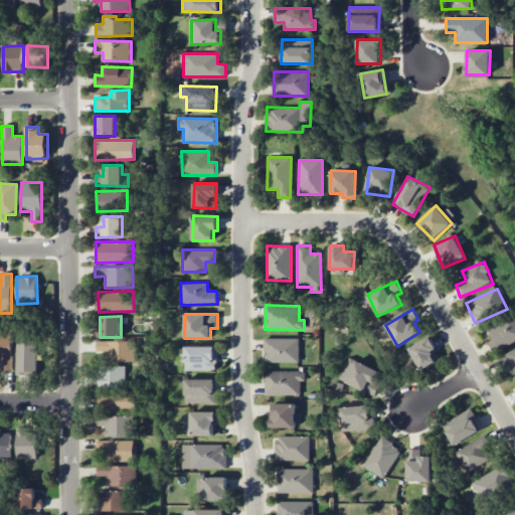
[(514,342),(514,316),(487,328),(493,340),(488,342),(492,352),(514,342)]
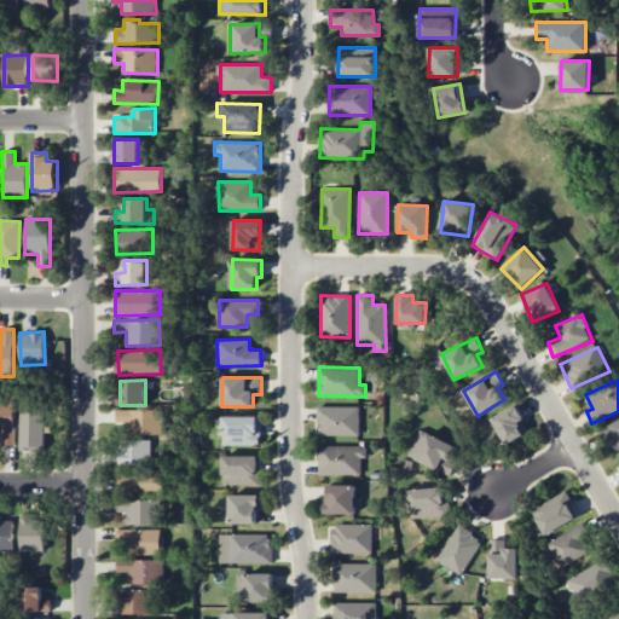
[(0,403),(0,431),(1,431),(3,445),(15,445),(13,398),(1,398),(1,403),(0,403)]
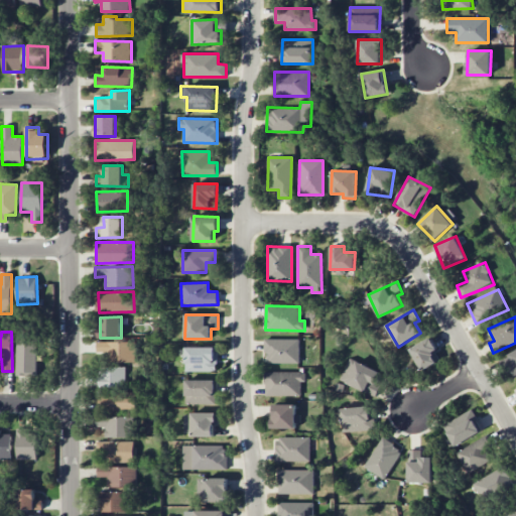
[(16,336),(17,376),(37,376),(36,336),(16,336)]
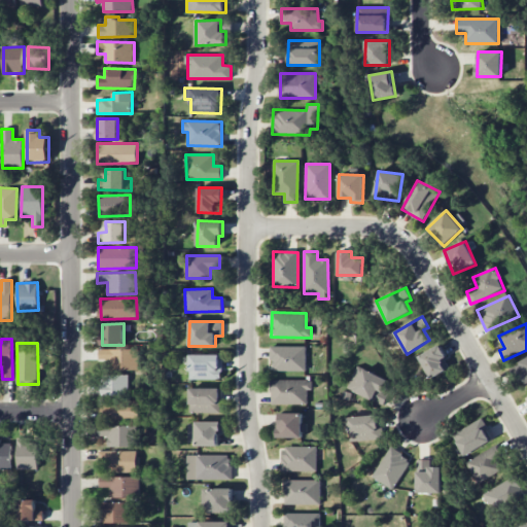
[(451,367),(438,345),(418,356),(430,379),(451,367)]
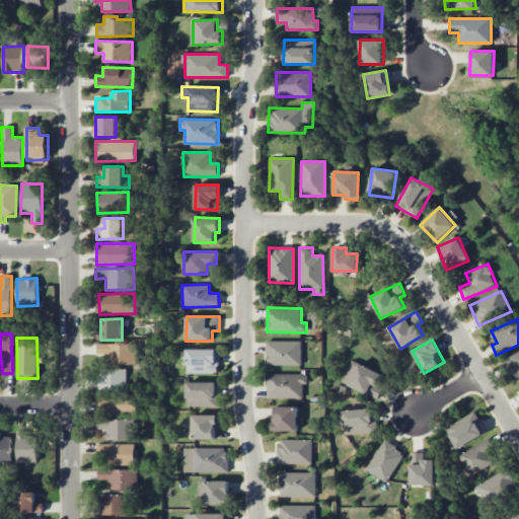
[(301,341),(268,341),(267,365),(301,365),(301,341)]
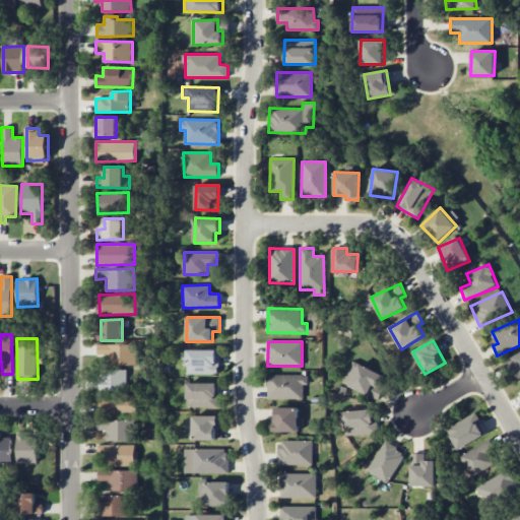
[(136,345),(98,344),(96,354),(111,354),(110,364),(136,365),(136,345)]
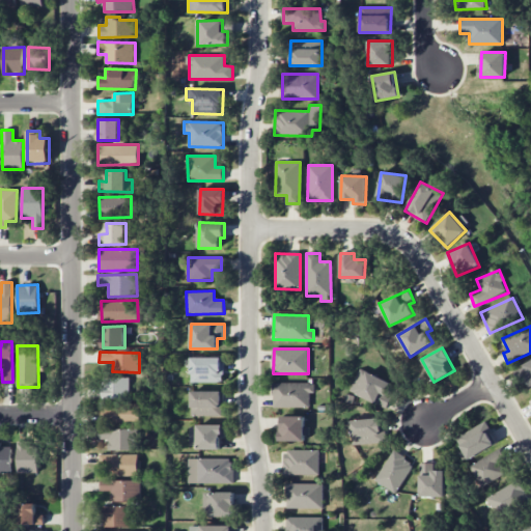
[(223,358),(191,357),(191,382),(222,383),(223,358)]
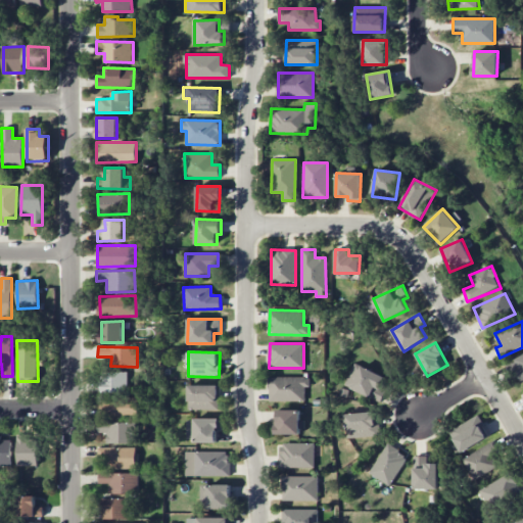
[(522,381),(522,354),(513,360),(522,381)]
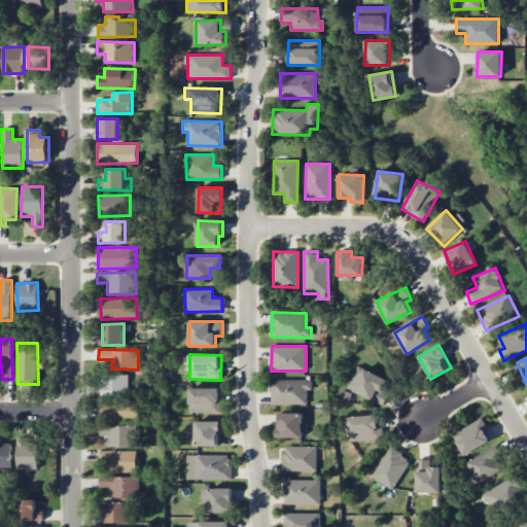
[(390,381),(357,365),(347,388),(380,403),(390,381)]
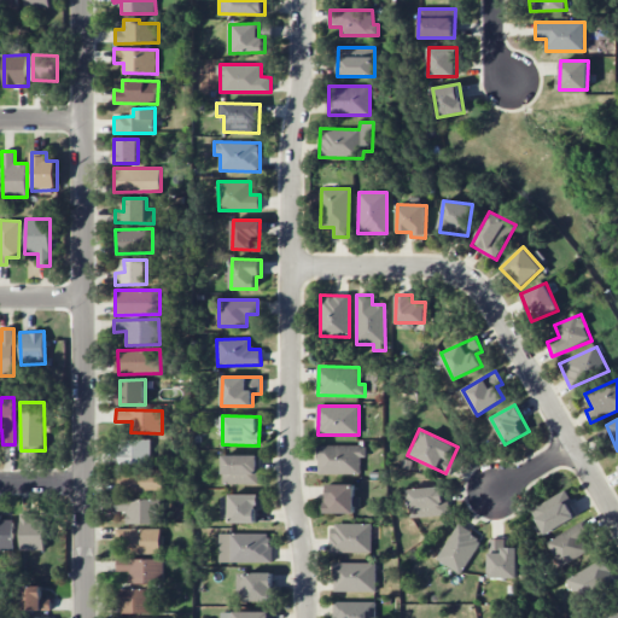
[(151,439),(118,439),(118,464),(150,465),(151,439)]
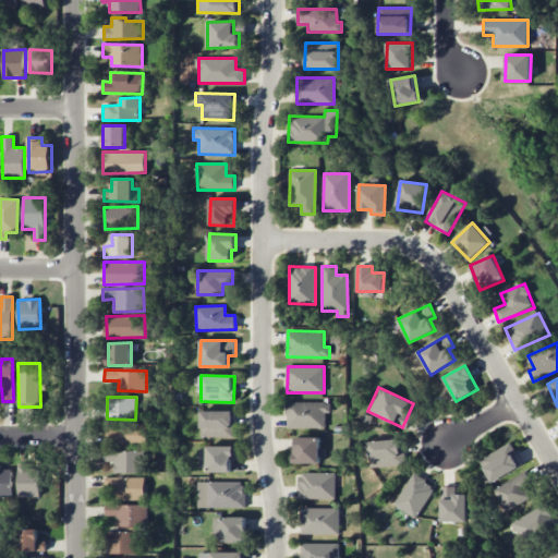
[(325,428),(325,413),(330,413),(330,402),(287,402),(287,428),(325,428)]
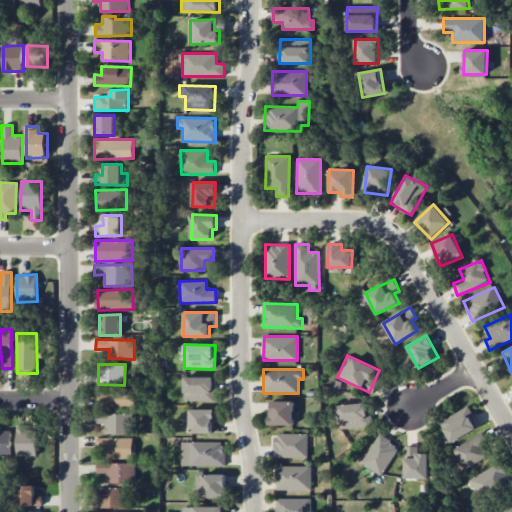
[(214,377),(184,377),(184,400),(214,401),(214,377)]
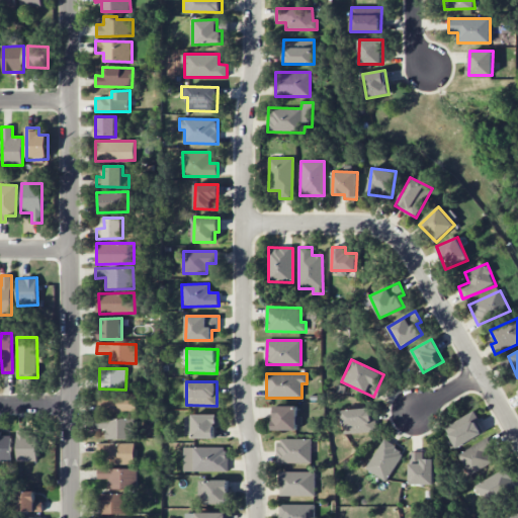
[(135,414),(135,395),(98,395),(98,413),(135,414)]
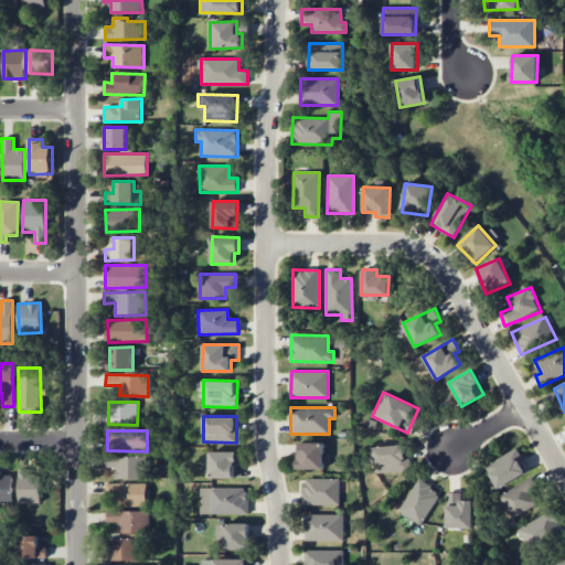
[(324,443),(299,443),(298,469),(323,469),(324,443)]
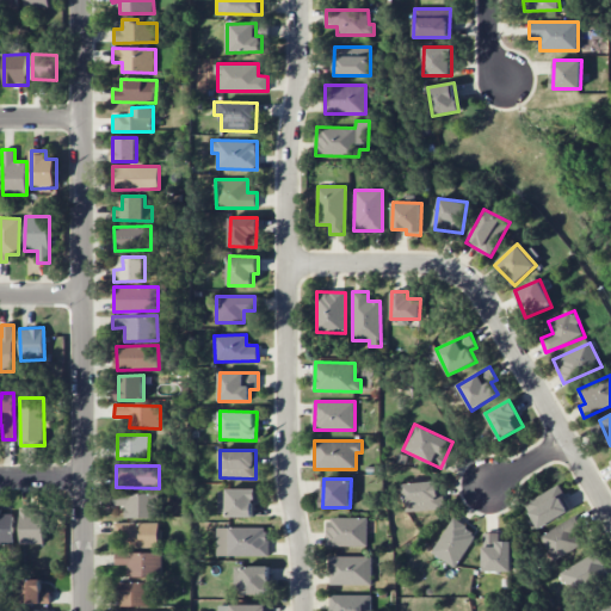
[(405,512),(439,511),(438,482),(405,483),(405,512)]
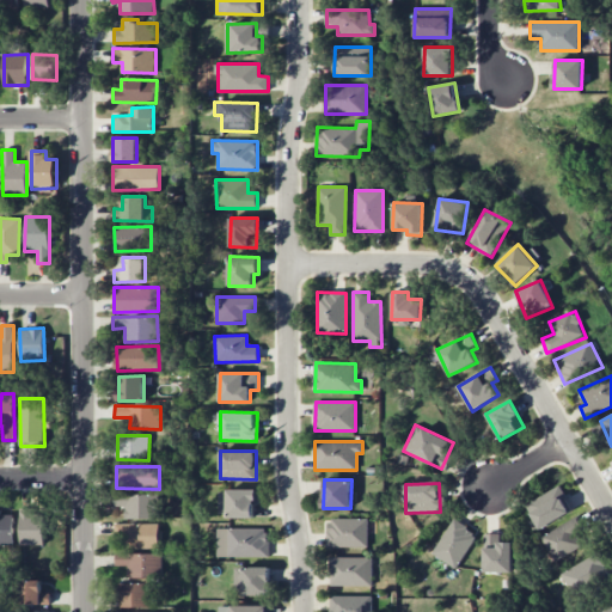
[(522,506),(537,531),(571,512),(558,487),(522,506)]
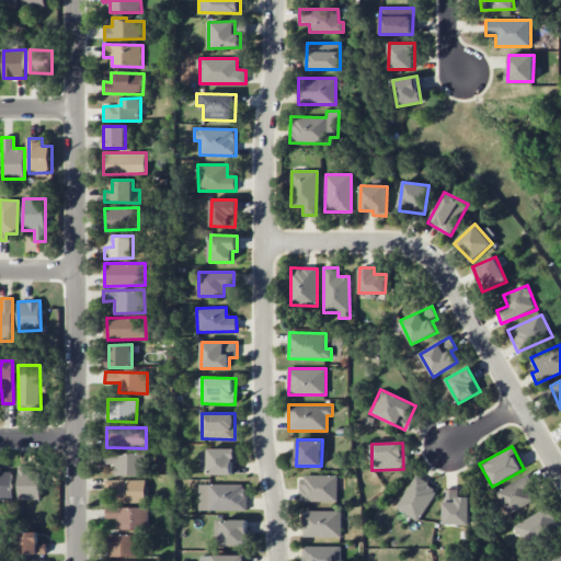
[(238,449),(201,449),(201,473),(232,473),(232,459),(237,459),(238,449)]
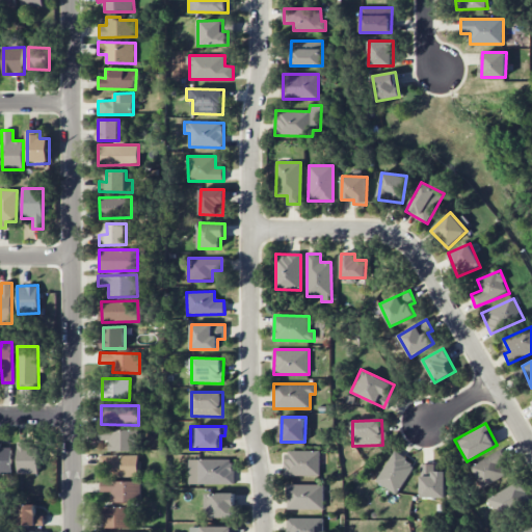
[(109,450),(137,451),(137,430),(99,428),(99,441),(109,441),(109,450)]
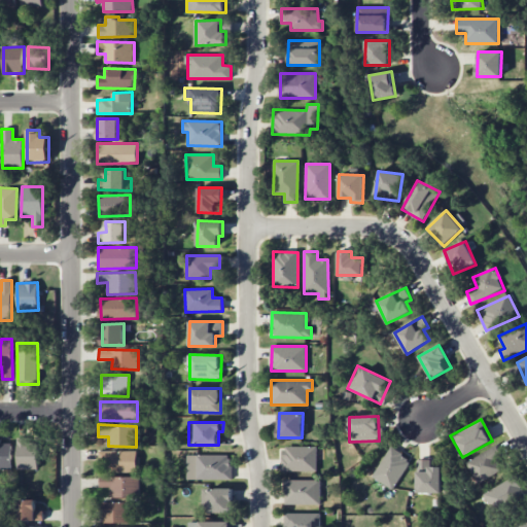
[(16,469),(38,469),(38,437),(18,437),(16,469)]
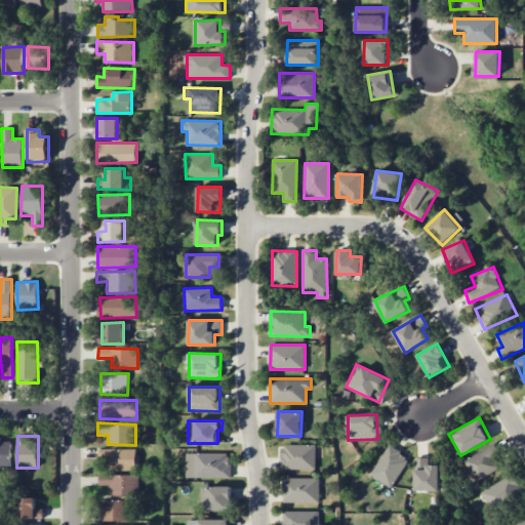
[(11,441),(0,442),(0,438),(0,437),(0,468),(11,468),(11,441)]
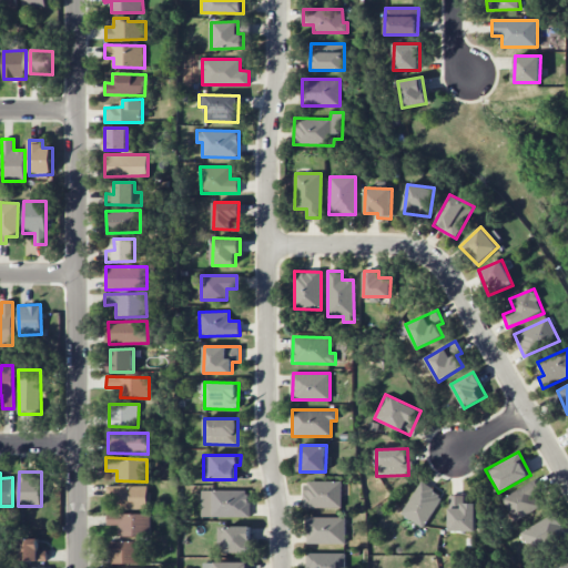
[(342,508),(342,482),(304,480),(304,507),(342,508)]
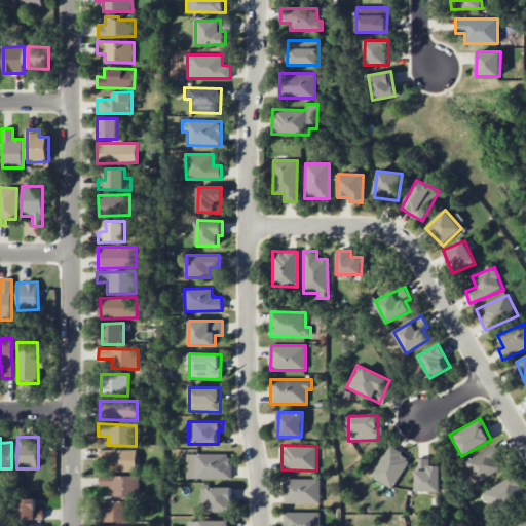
[(477,483),(505,465),(493,445),(464,461),(477,483)]
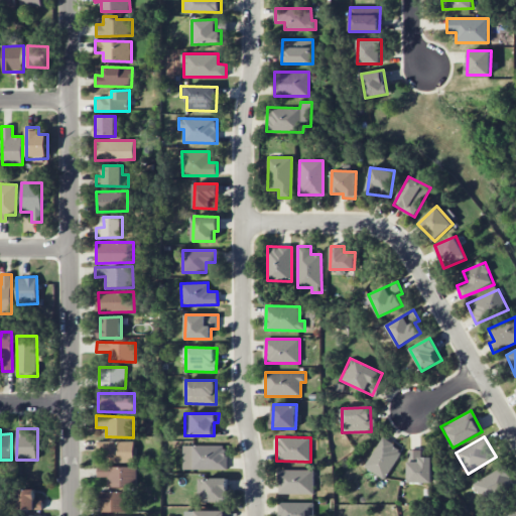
[(364,467),(384,479),(402,449),(382,437),(364,467)]
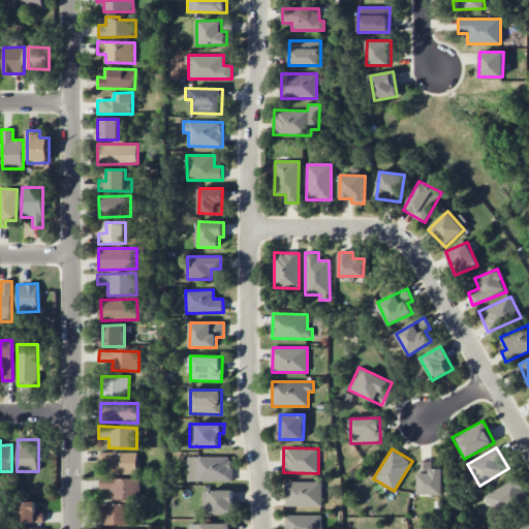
[(137,453),(99,453),(99,463),(109,464),(109,473),(136,474),(137,453)]
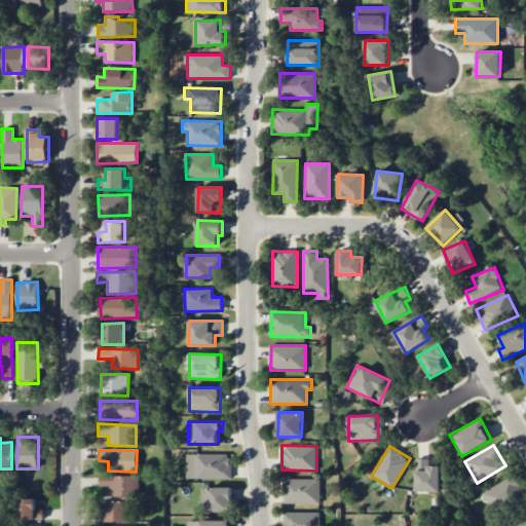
[(186,478),(230,479),(230,454),(187,454),(186,478)]
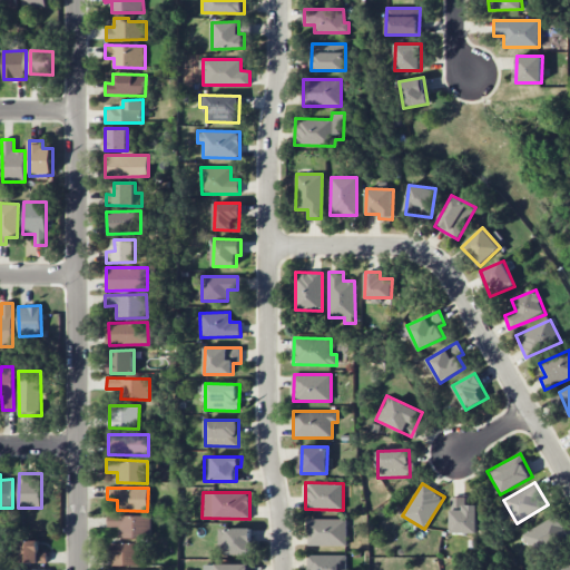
[(478,533),(478,505),(464,504),(464,498),(451,497),(451,533),(478,533)]
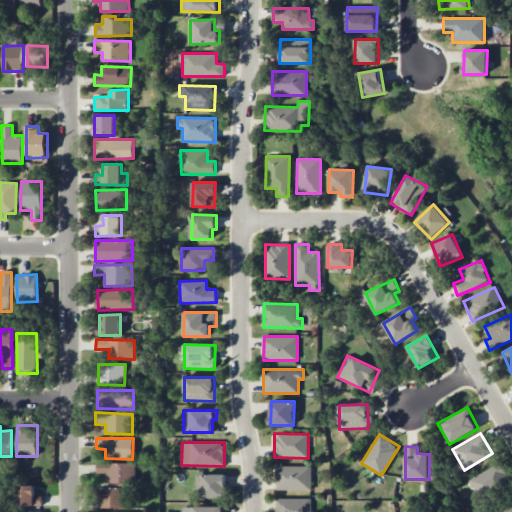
[(135,463),(97,463),(97,473),(106,473),(106,483),(135,484),(135,463)]
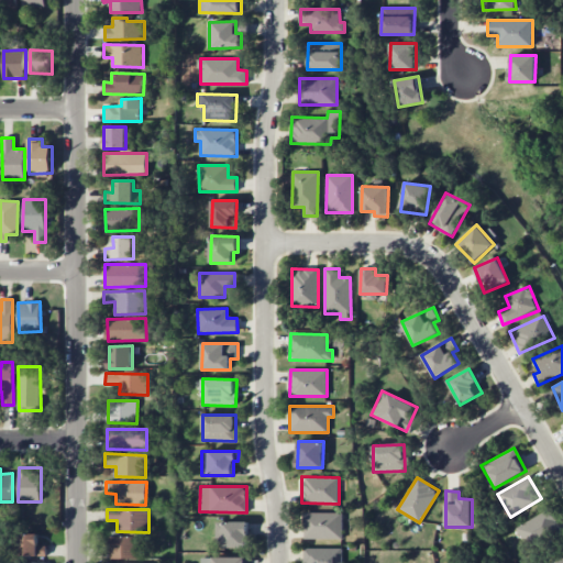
[(517,528),(529,549),(560,530),(548,509),(517,528)]
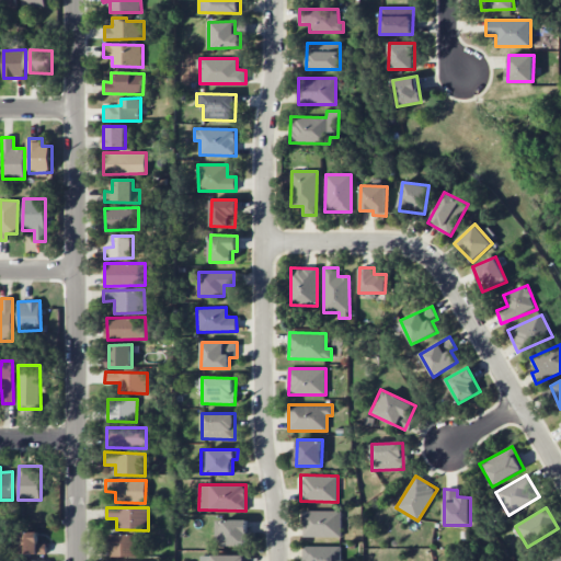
[(341,511),(301,511),(301,537),(341,537),(341,511)]
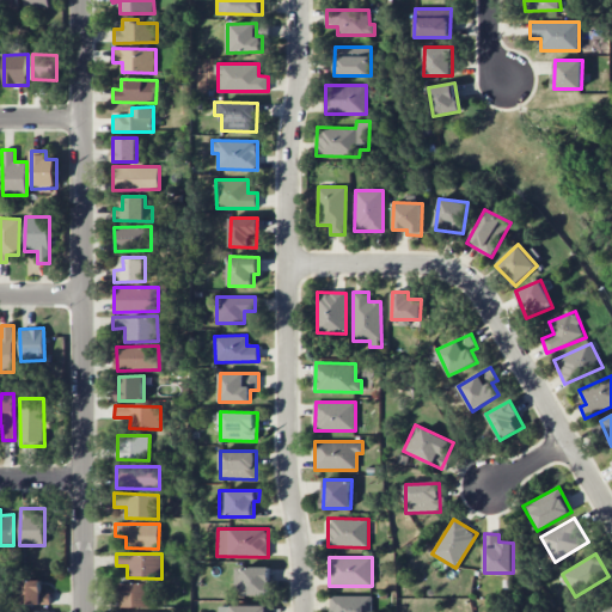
[(269,595),(270,568),(236,567),(236,595),(269,595)]
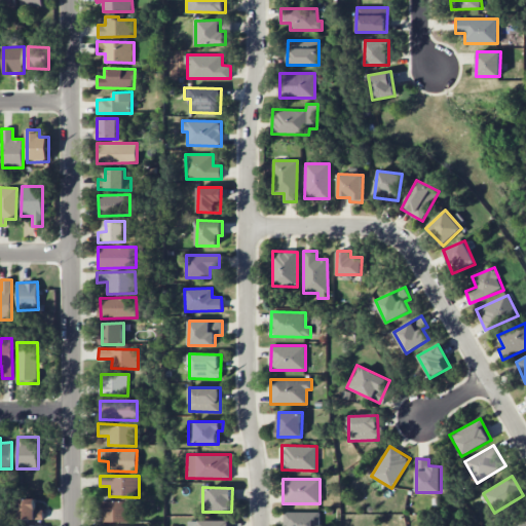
[(35,499),(19,498),(19,519),(43,520),(43,510),(35,510),(35,499)]
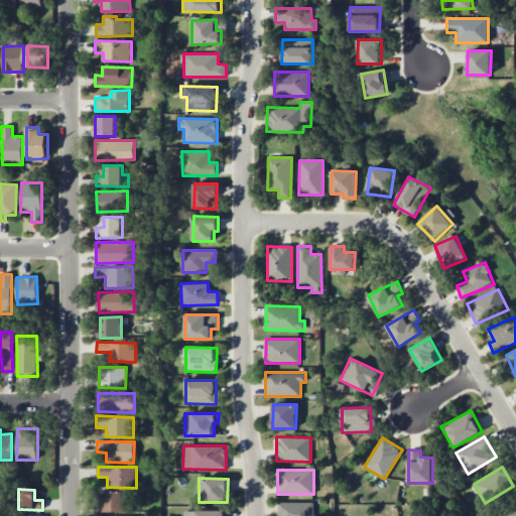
[(126,511),(125,491),(100,492),(100,512),(126,511)]
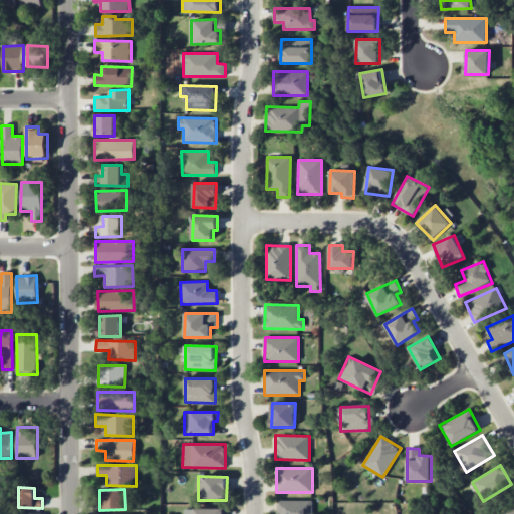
[(311,513),(312,501),(278,500),(277,513),(311,513)]
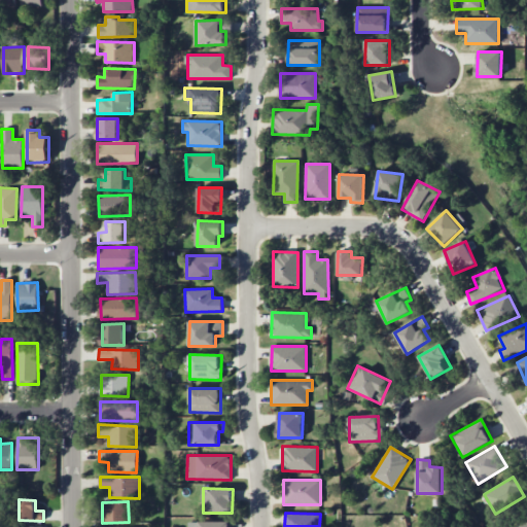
All buildings are outlined.
